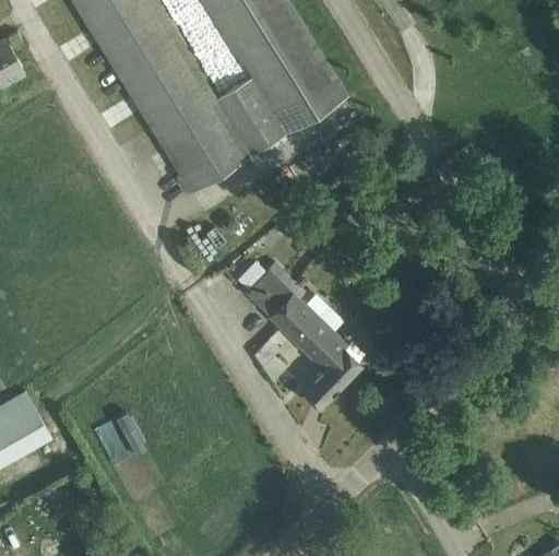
[(287,0),(203,0),(252,78),(218,99),(156,0),(71,0),(191,192),(346,96),(287,0)]
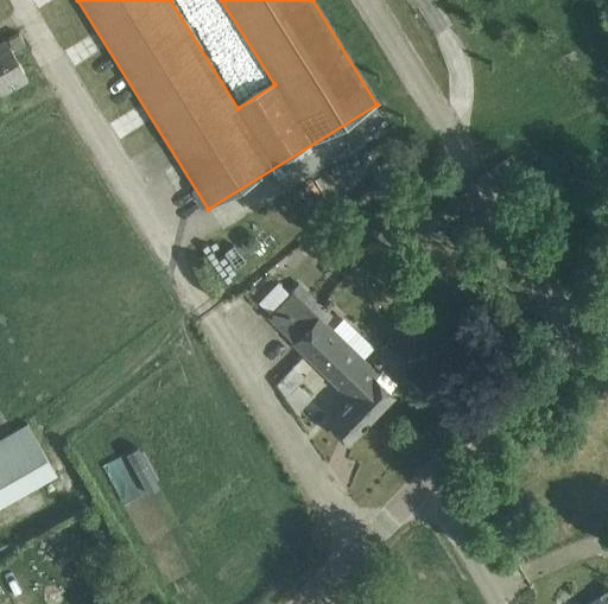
[(19,36),(8,42),(14,52),(25,48),(19,36)]
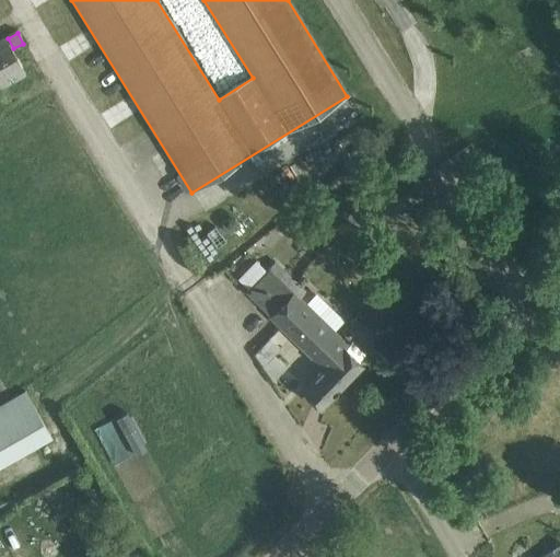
[(0,90),(25,77),(6,39),(0,42),(0,90)]
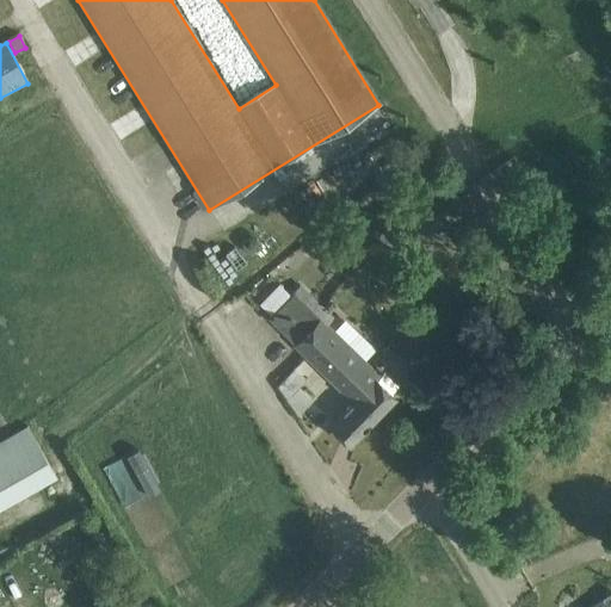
[(271,317),(269,321),(345,395),(350,390),(359,398),(331,427),(350,446),(395,398),(326,332),(335,322),(301,287),(291,297),(271,317)]
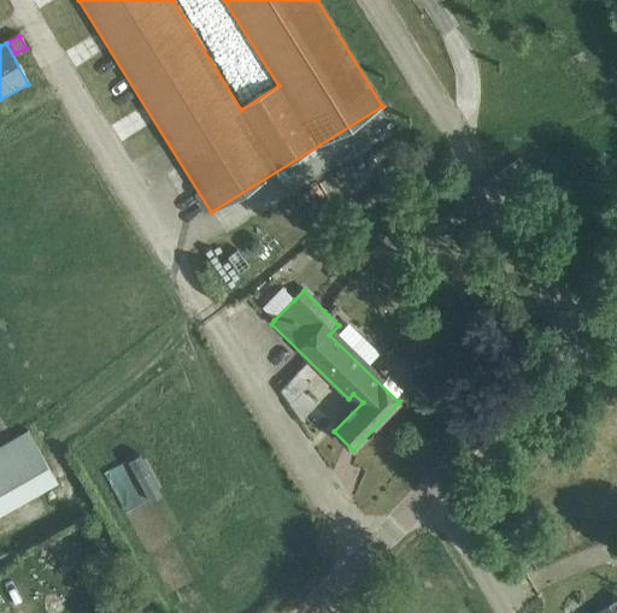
[(303,388),(316,376),(306,365),(277,392),(303,419),(317,405),(303,388)]
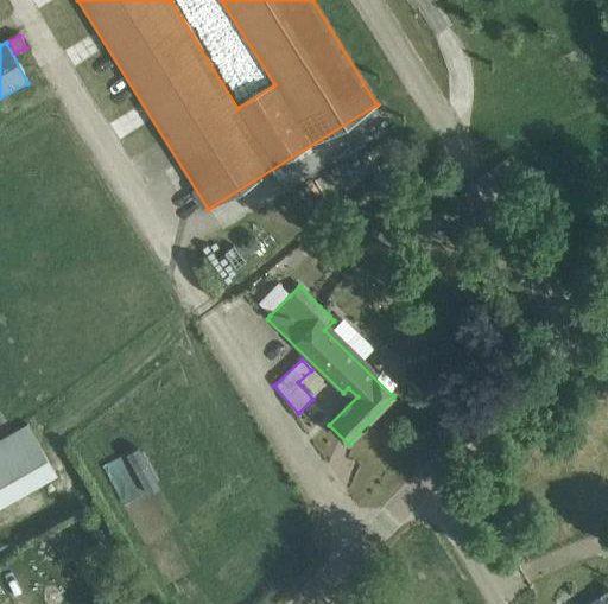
[(0,443),(0,509),(56,477),(27,427),(0,443)]
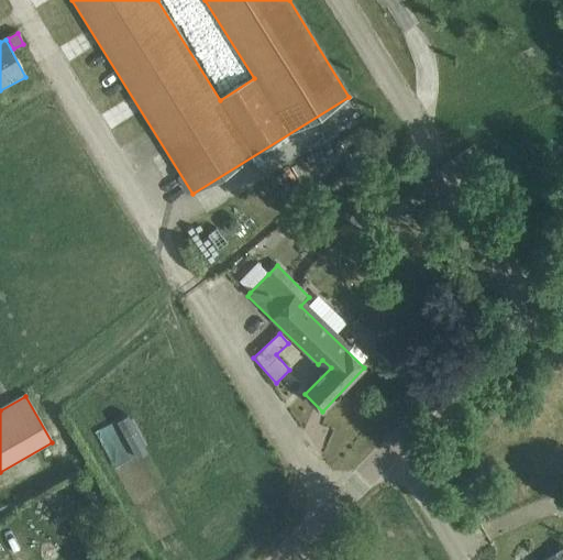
[(562,559),(562,550),(552,558),(550,559),(562,559)]
